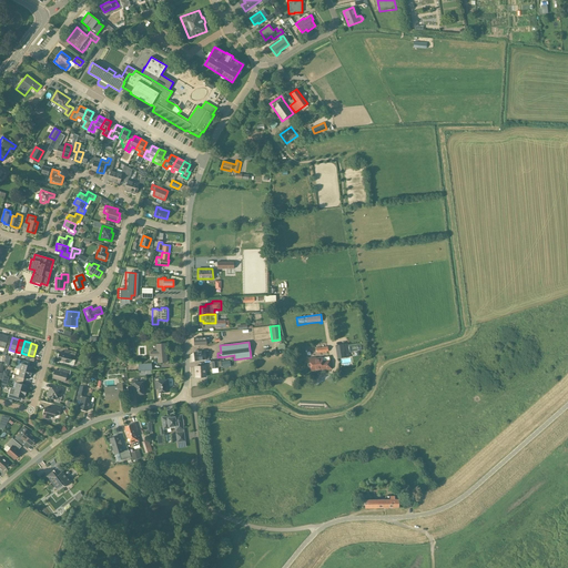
[(166,362),(165,343),(156,344),(156,351),(150,352),(151,356),(158,355),(158,363),(166,362)]
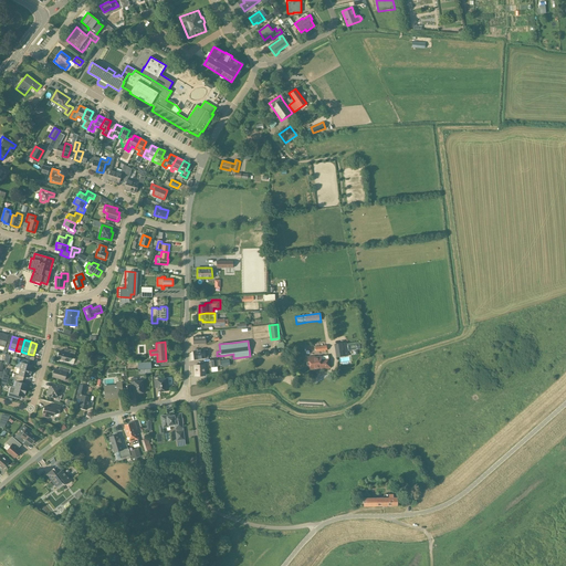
[(349,355),(347,342),(334,344),(336,357),(349,355)]
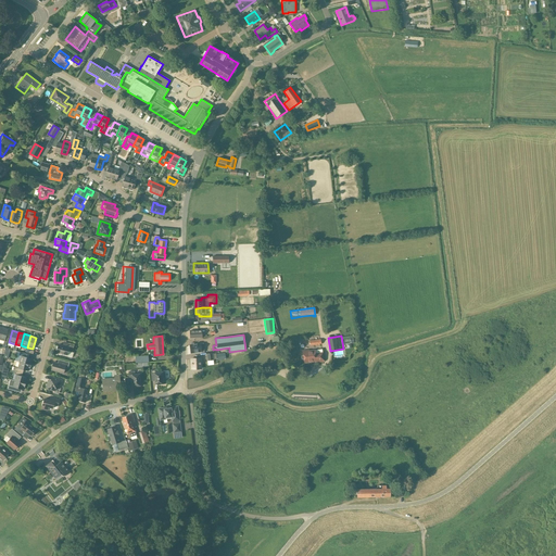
[(68,348),(59,344),(57,352),(67,355),(68,351),(73,352),(75,344),(70,343),(68,348)]
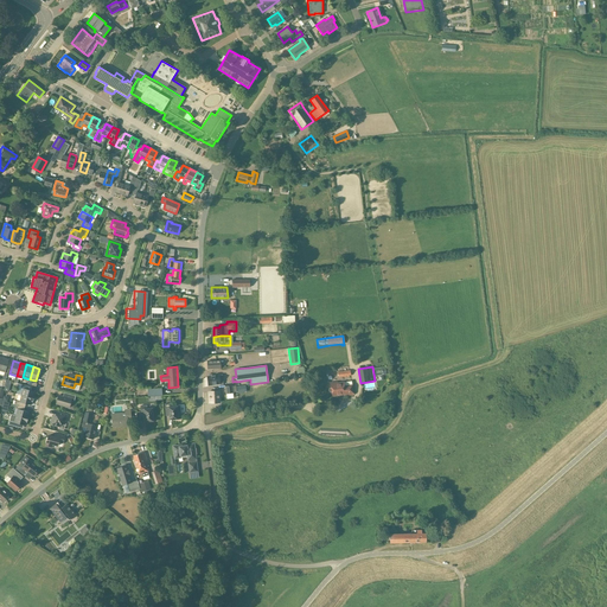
[(223,375),(208,376),(209,385),(221,384),(221,385),(222,385),(222,383),(223,383),(223,375)]
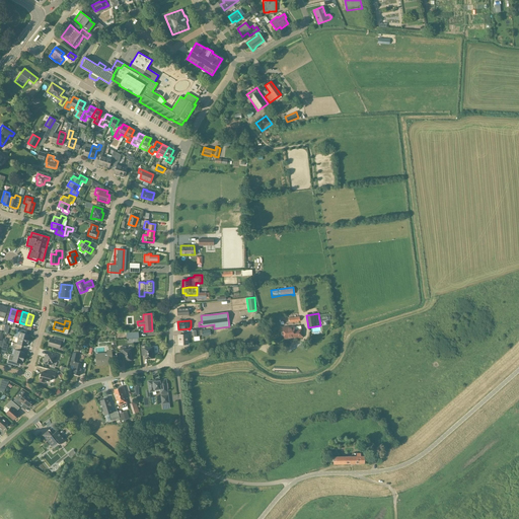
[(303,338),(301,329),(301,325),(289,327),(289,326),(283,327),(283,331),(282,331),(282,332),(282,335),(283,336),(288,335),(288,338),(289,338),(292,338),(292,337),(295,337),(295,339),(303,338)]
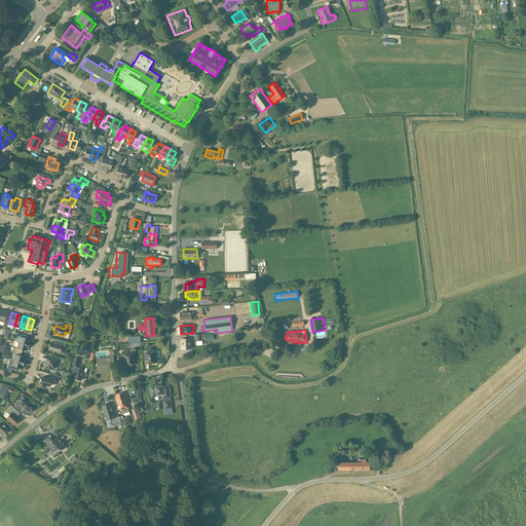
[(21,337),(19,342),(29,345),(30,342),(30,339),(31,336),(20,333),(19,336),(21,337)]
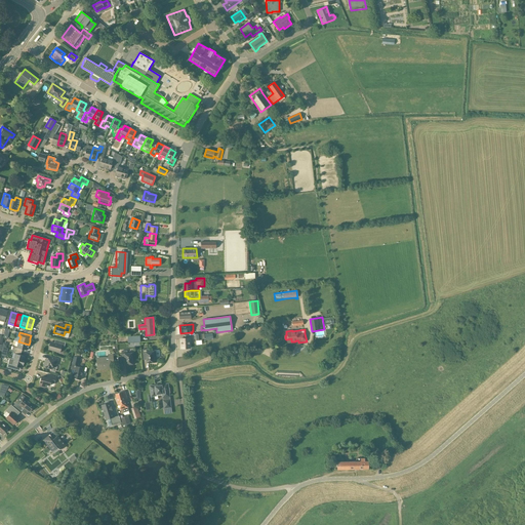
[(190,348),(190,338),(180,338),(182,349),(190,348)]
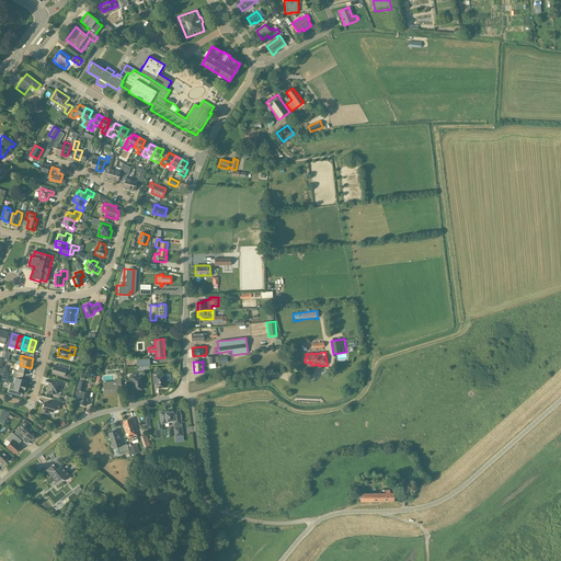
[(14,370),(13,374),(22,376),(23,373),(29,374),(30,371),(31,371),(31,368),(20,365),(19,371),(14,370)]
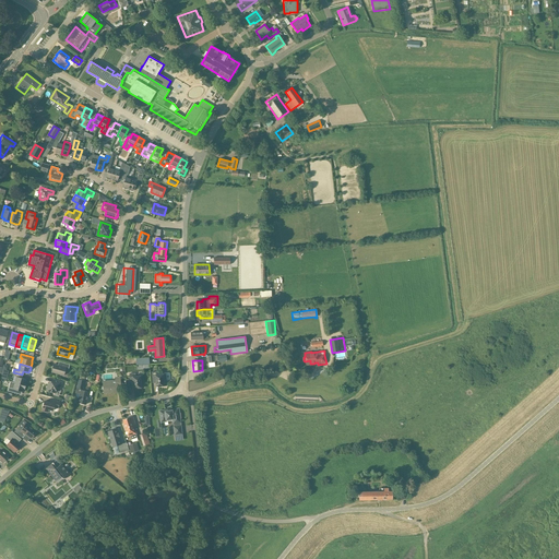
[(51,372),(64,376),(67,367),(54,364),(54,366),(52,366),(51,369),(52,370),(51,372)]
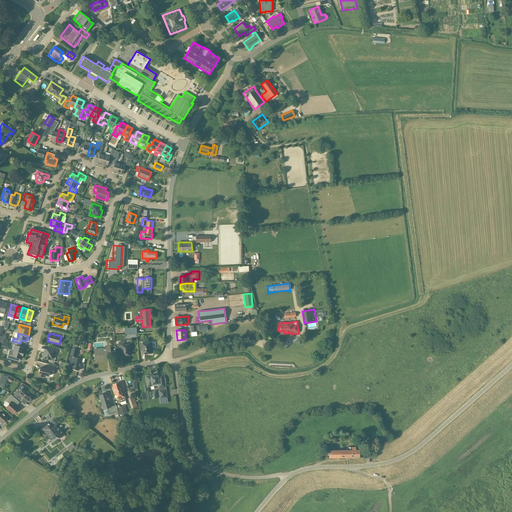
[(13,350),(24,353),(24,350),(25,347),(19,346),(20,343),(12,341),(11,340),(10,344),(13,345),(13,344),(15,345),(13,350)]
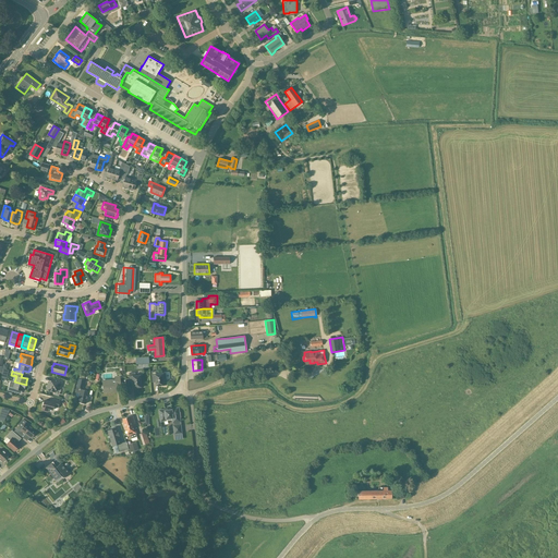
[(152,372),(152,379),(155,379),(156,386),(166,385),(166,380),(164,380),(162,374),(158,374),(157,371),(152,372)]
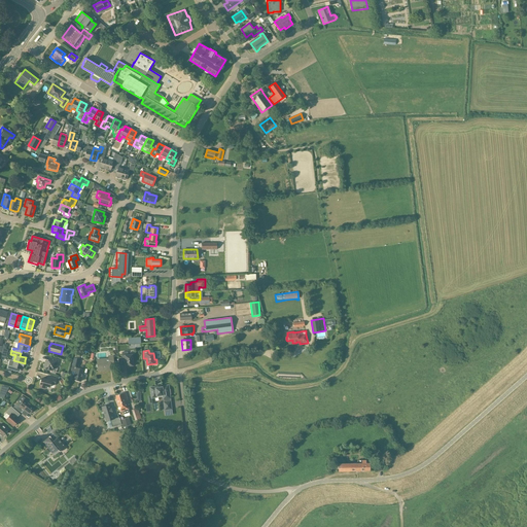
[(121,352),(123,360),(126,359),(126,365),(136,365),(135,360),(133,361),(132,354),(128,355),(128,352),(121,352)]
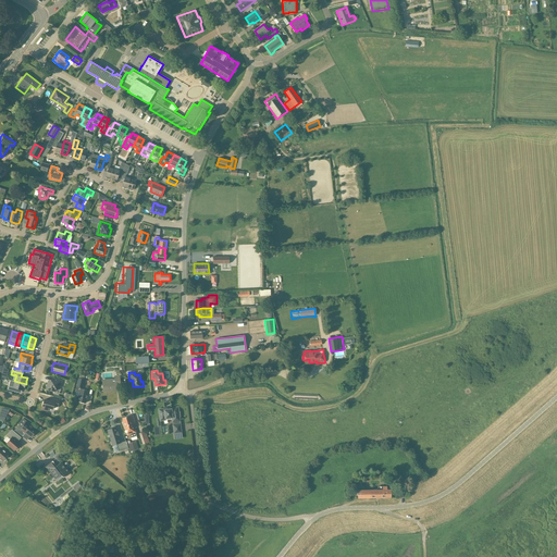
[(86,403),(88,391),(82,388),(82,386),(83,387),(85,379),(84,379),(84,376),(79,375),(79,378),(78,378),(75,392),(79,393),(77,400),(86,403)]
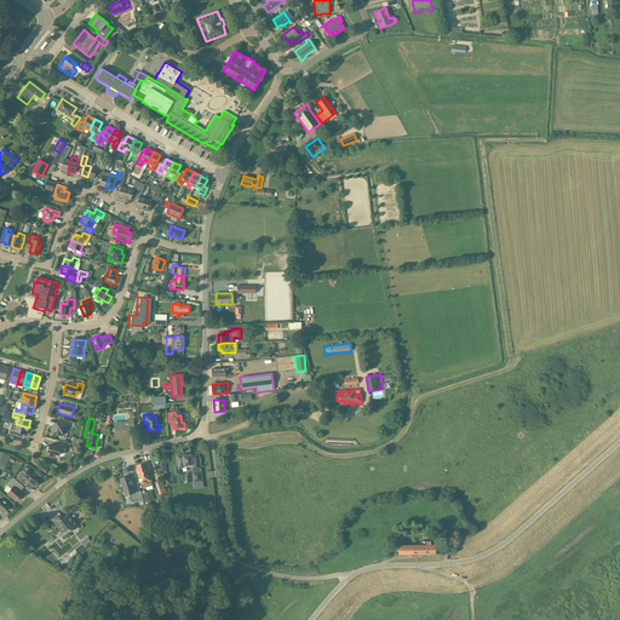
[(133,428),(132,418),(128,419),(128,423),(115,423),(116,436),(130,435),(130,429),(133,428)]
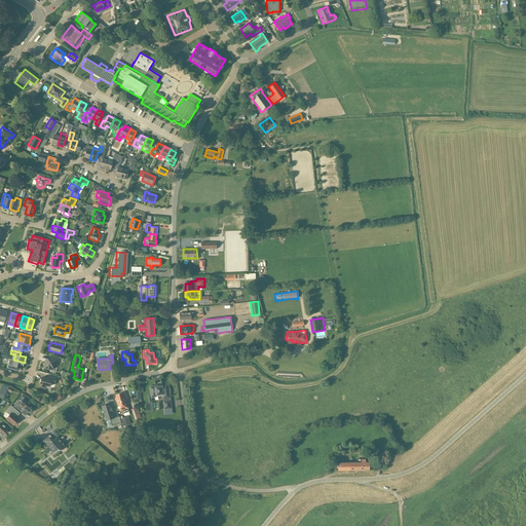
[(52,367),(55,368),(59,360),(50,357),(49,361),(46,360),(44,368),(52,370),(52,367)]
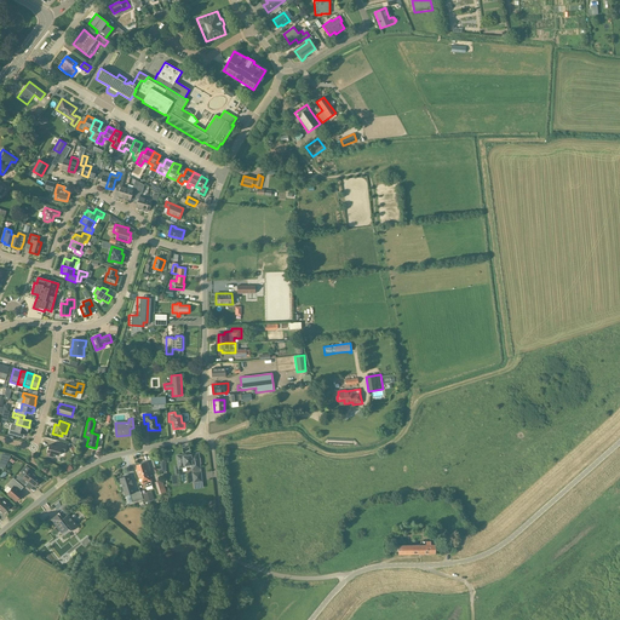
[(29,428),(16,424),(12,423),(9,434),(18,436),(19,432),(26,435),(27,431),(28,431),(29,428)]
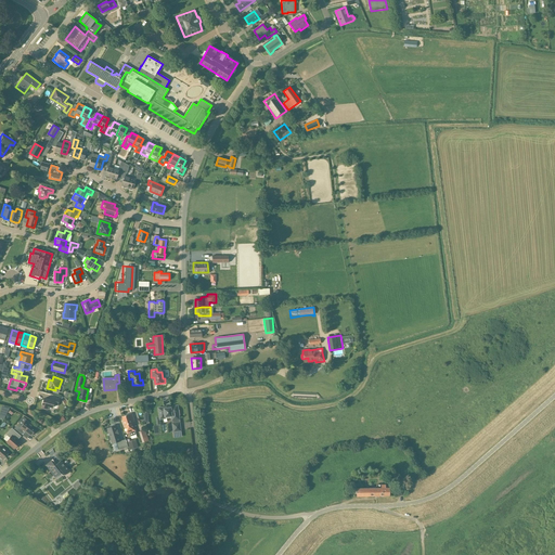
[(54,404),(57,405),(60,399),(50,397),(49,399),(44,398),(41,408),(48,410),(48,407),(53,408),(54,404)]
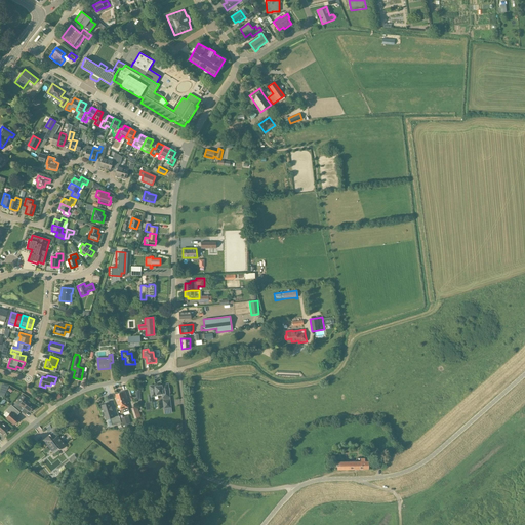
[(0,395),(4,397),(9,386),(2,384),(0,390),(0,395)]
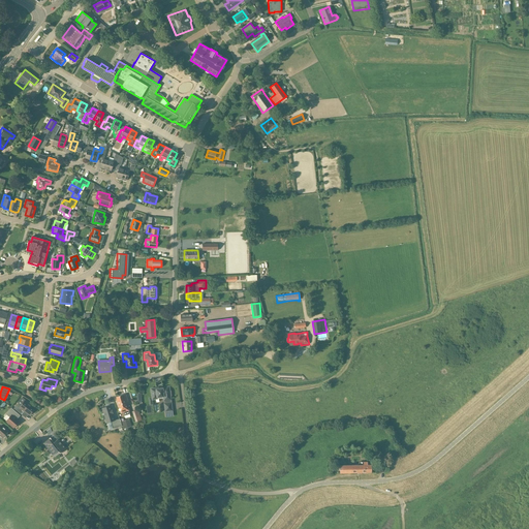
[(170,396),(172,396),(170,391),(169,391),(168,391),(168,386),(162,386),(162,389),(156,389),(156,387),(151,389),(152,399),(157,399),(157,397),(163,397),(164,400),(170,400),(170,396)]
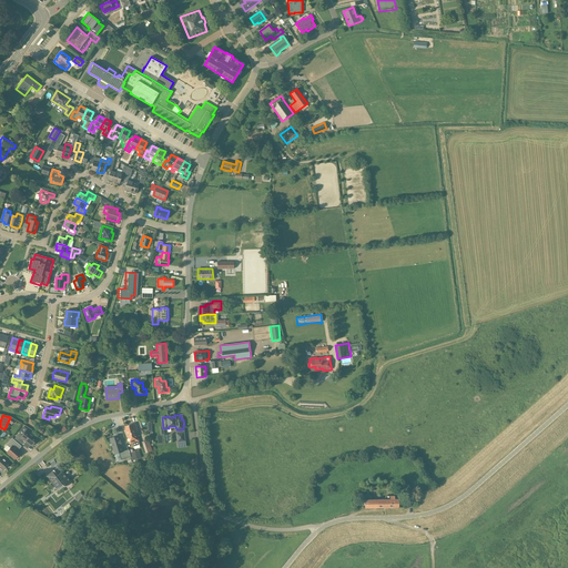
[(139,436),(138,430),(139,430),(137,423),(133,424),(124,426),(130,444),(139,440),(138,436),(139,436)]
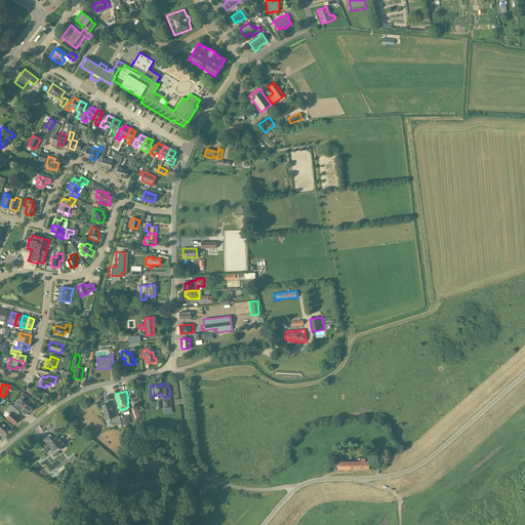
[(23,407),(30,412),(35,405),(25,398),(22,402),(18,400),(13,405),(19,410),(23,407)]
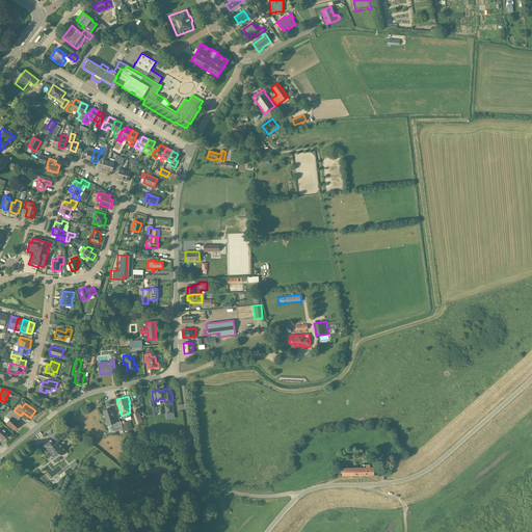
[(110,407),(106,408),(107,409),(103,410),(107,425),(111,424),(113,430),(123,428),(121,421),(115,423),(113,415),(112,413),(111,408),(110,408),(110,407)]
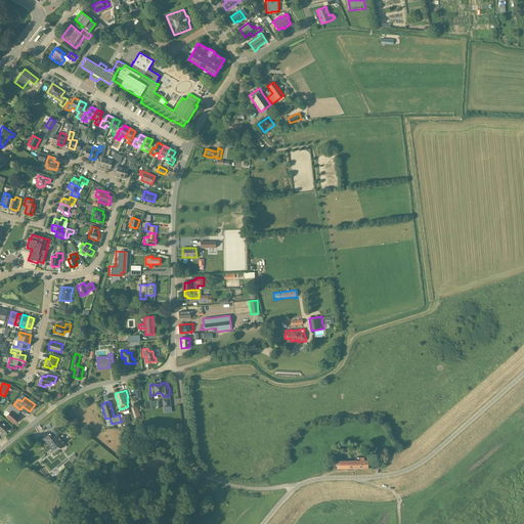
[(18,418),(15,415),(19,410),(11,404),(6,410),(9,413),(6,417),(7,418),(7,419),(9,421),(10,420),(14,423),(15,423),(17,421),(16,420),(18,418)]
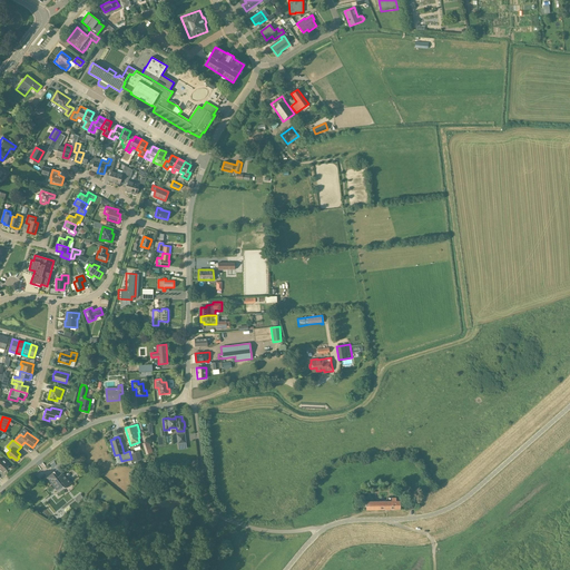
[(143,443),(144,448),(146,454),(153,452),(149,441),(143,443)]
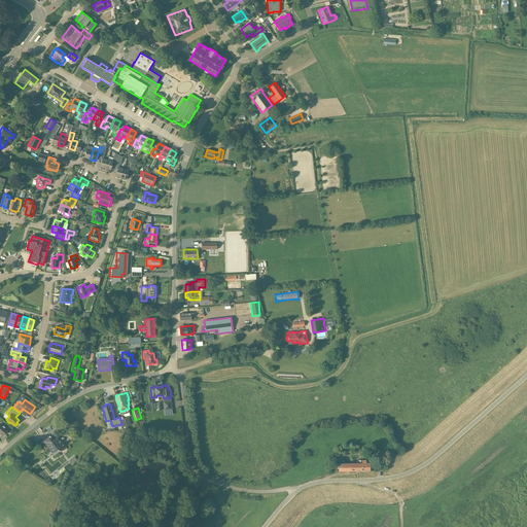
[(130,417),(121,419),(123,426),(132,424),(130,417)]
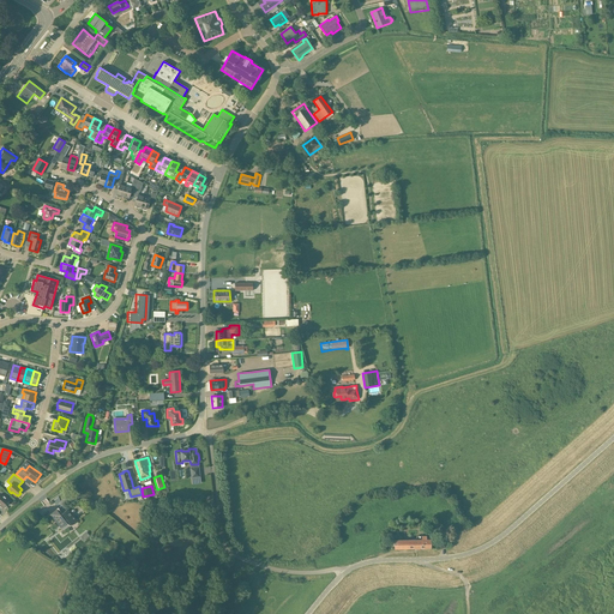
[(56,509),(50,515),(61,528),(68,522),(71,524),(76,521),(67,510),(61,515),(56,509)]
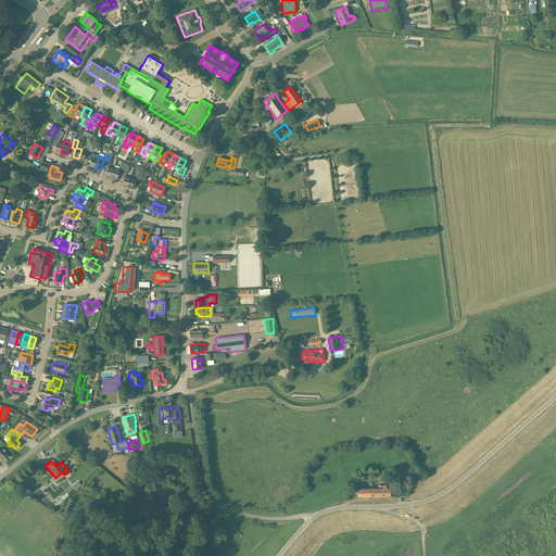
[(390,496),(390,493),(390,489),(387,489),(387,485),(382,485),(382,489),(357,490),(357,497),(390,496)]
